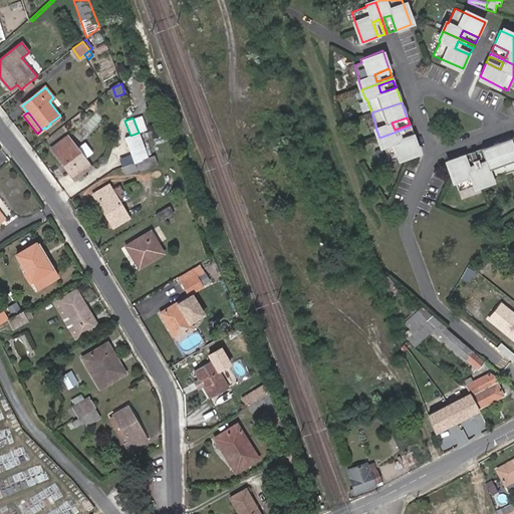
[(420,154),(414,136),(399,142),(396,134),(411,129),(410,126),(379,138),(382,147),(383,146),(389,161),(397,159),(398,162),(420,154)]
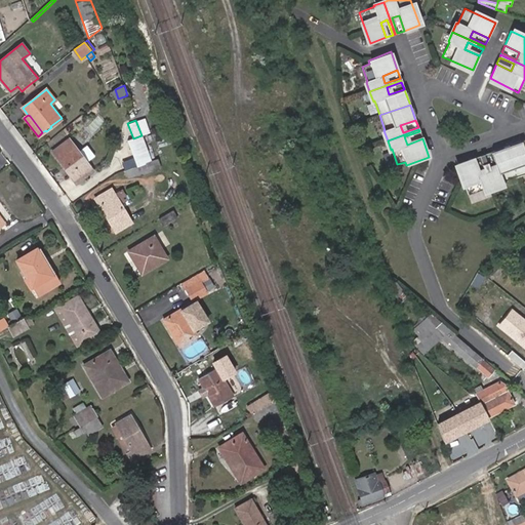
[(422,138),(419,131),(404,136),(407,145),(422,138)]
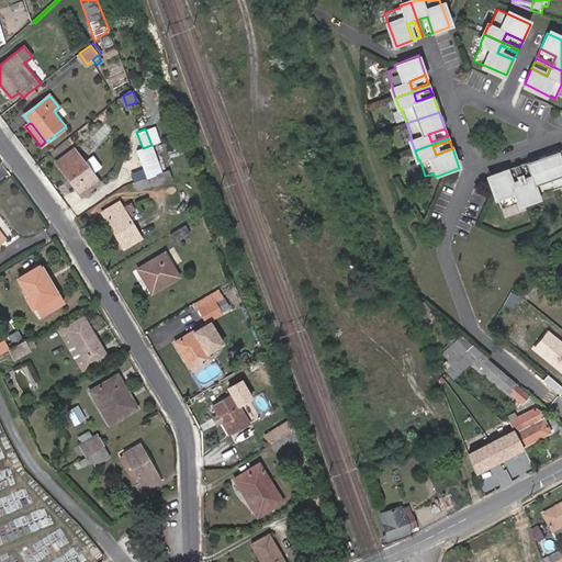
[(136,150),(147,178),(161,172),(155,155),(152,145),(143,148),(136,150)]
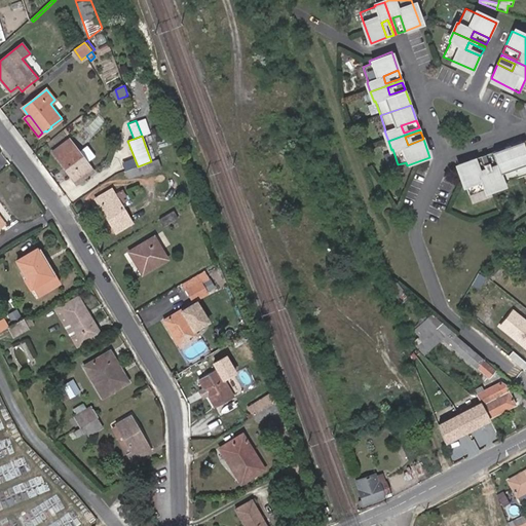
[(52,152),(76,184),(92,172),(69,140),(52,152)]
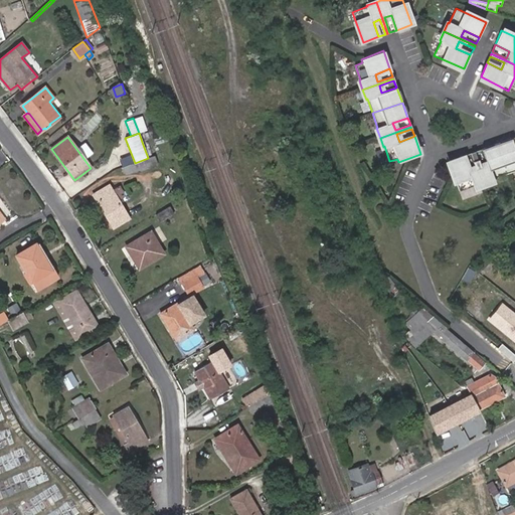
[(514,148),(511,138),(496,144),(507,173),(514,170),(514,148)]
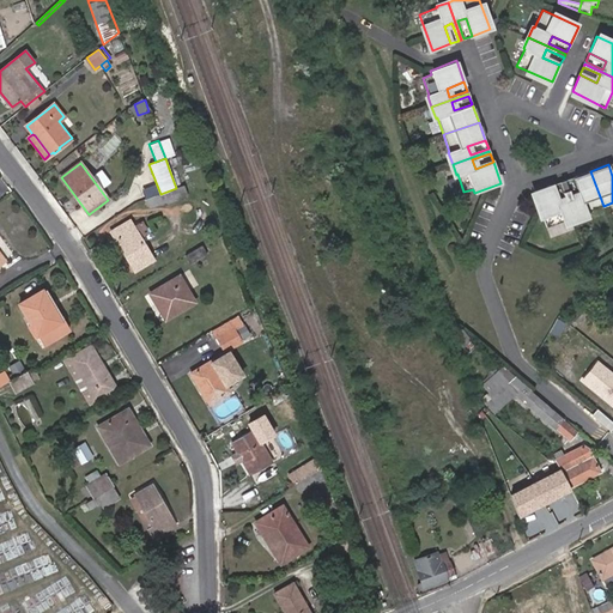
[(590,171),(572,177),(580,195),(571,198),(564,181),(562,181),(575,218),(587,213),(586,212),(604,206),(590,171)]
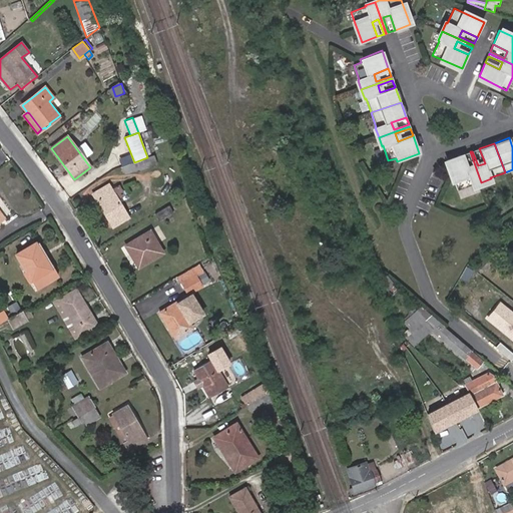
[(479,148),(472,151),(478,165),(485,163),(479,148)]
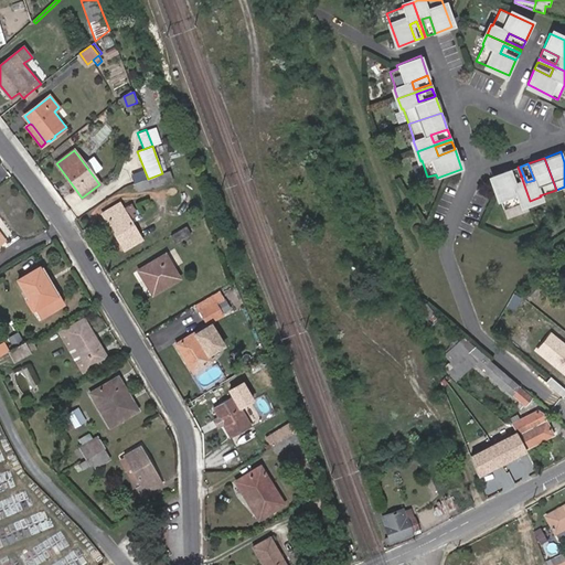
[(513,187),(508,171),(488,178),(497,202),(500,201),(503,209),(520,203),(520,204),(530,201),(518,167),(515,168),(522,184),(513,187)]
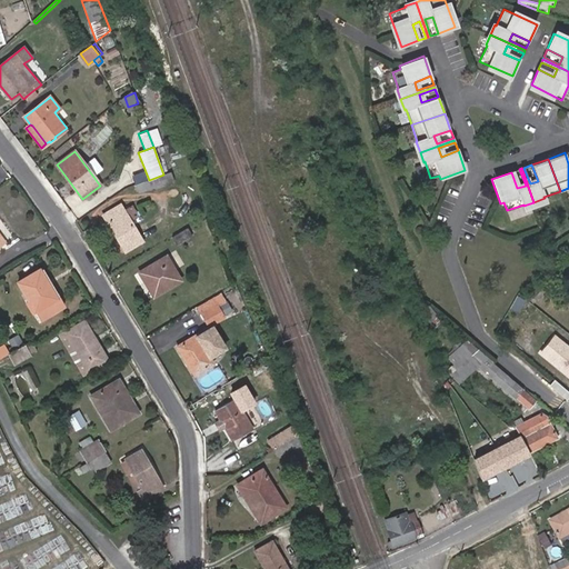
[(519,169),(511,172),(517,188),(526,186),(519,169)]
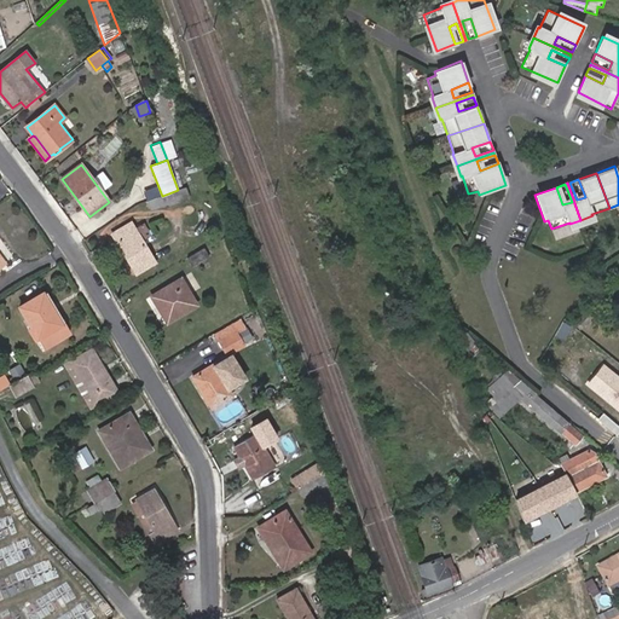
[(162,196),(148,202),(151,212),(186,198),(183,187),(178,190),(162,196)]
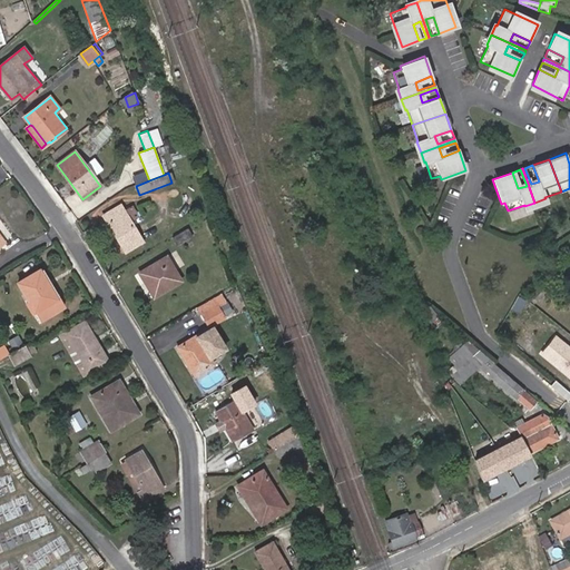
[(125,212),(120,205),(109,210),(112,216),(106,220),(125,253),(144,242),(131,222),(125,212)]
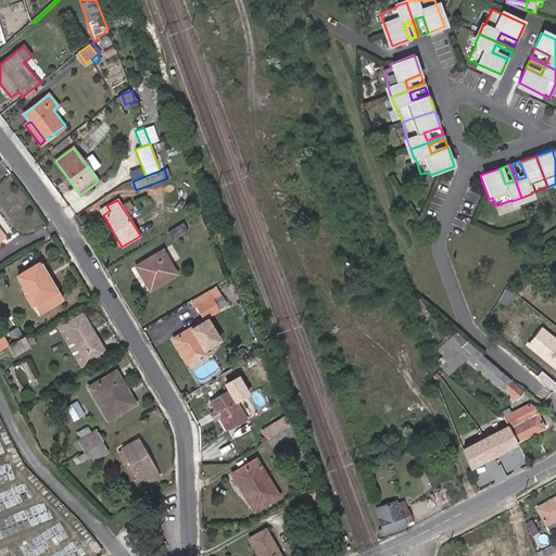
[(129,201),(122,206),(128,216),(133,214),(129,210),(133,207),(129,201)]
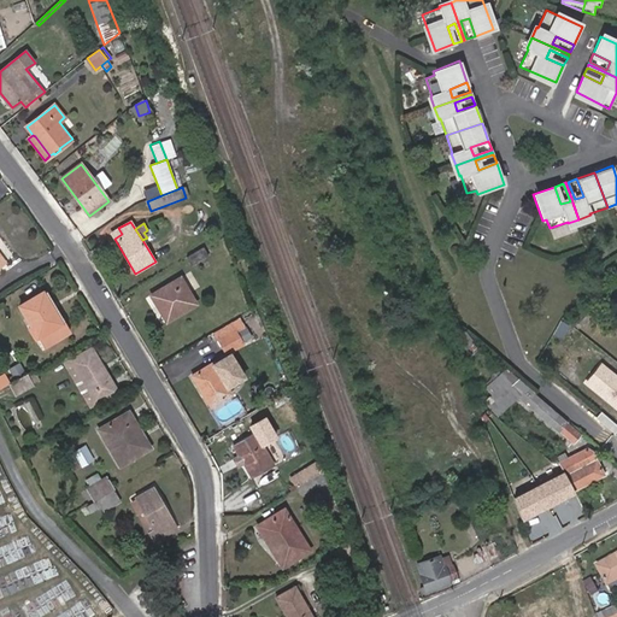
[(118,228),(111,233),(115,239),(122,234),(118,228)]
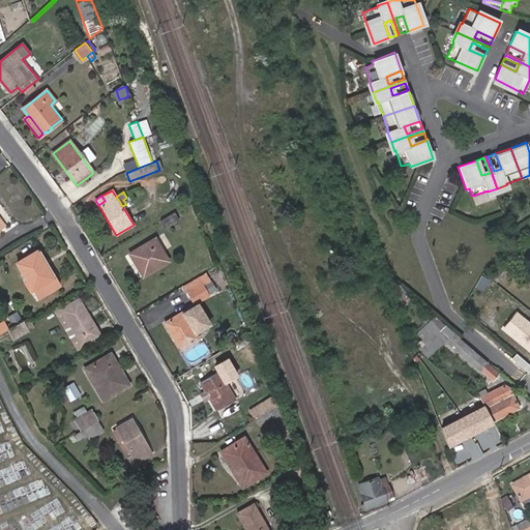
[(160,221),(165,228),(178,219),(174,212),(160,221)]
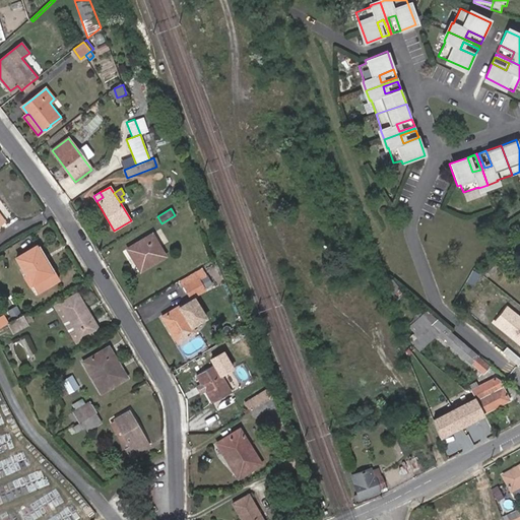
[(128,249),(140,270),(165,256),(151,235),(128,249)]
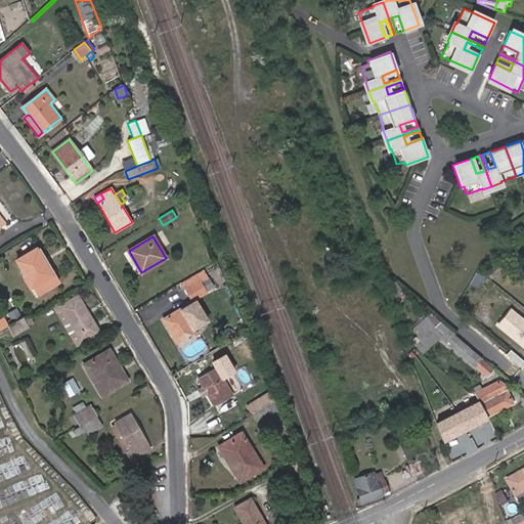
[(37,249),(16,260),(26,276),(32,286),(33,286),(37,294),(58,281),(53,273),(51,274),(37,249)]
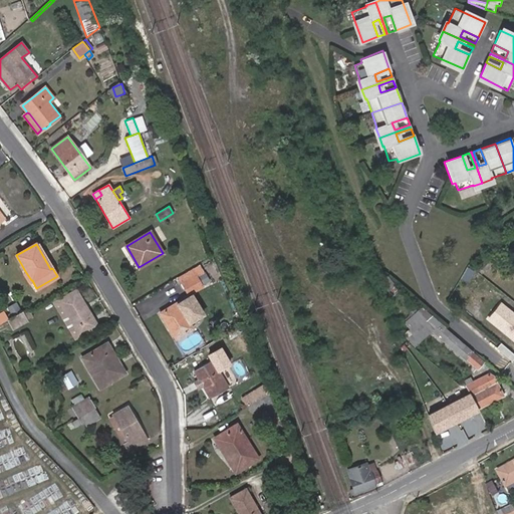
[(179,278),(182,283),(196,275),(198,273),(195,268),(179,278)]
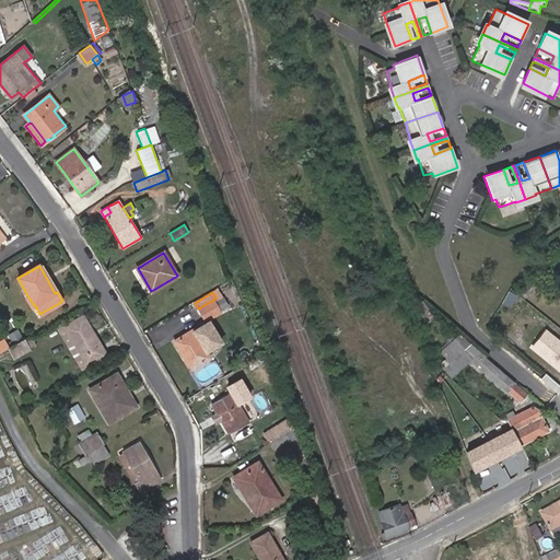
[(510,306),(514,299),(508,294),(503,303),(510,306)]
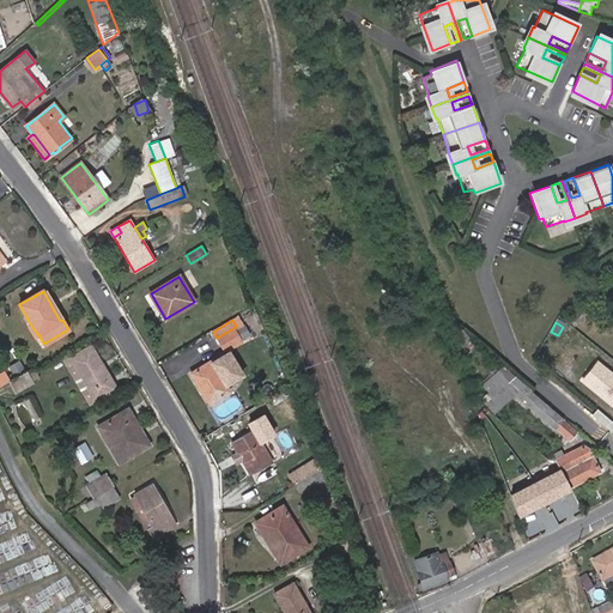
[(30,323),(25,326),(35,340),(38,338),(37,334),(30,323)]
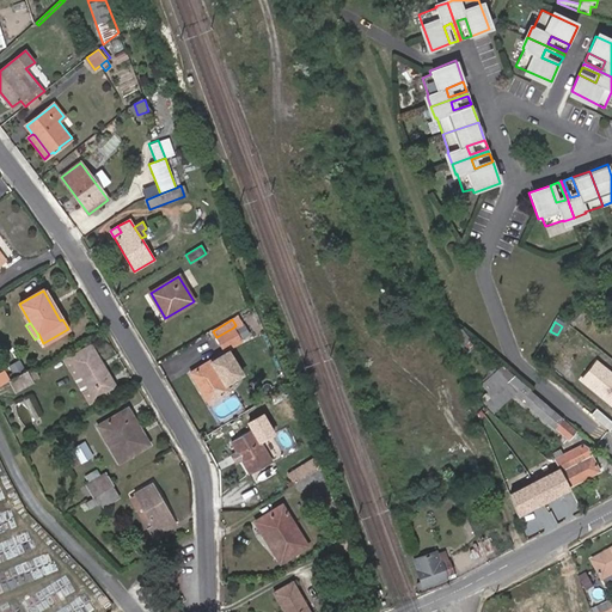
[(216,337),(225,350),(242,342),(233,328),(216,337)]
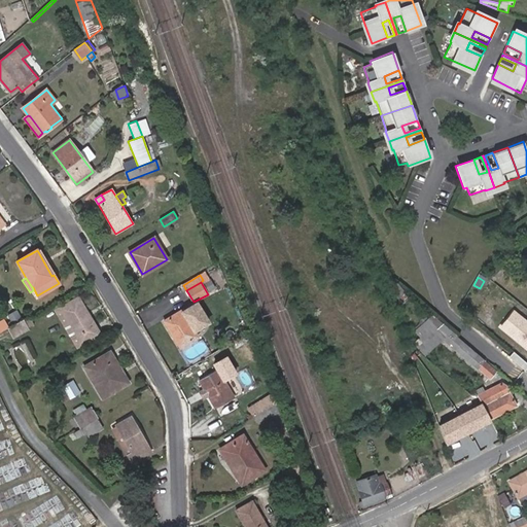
[(401,289),(396,283),(390,289),(395,295),(401,290),(401,289)]
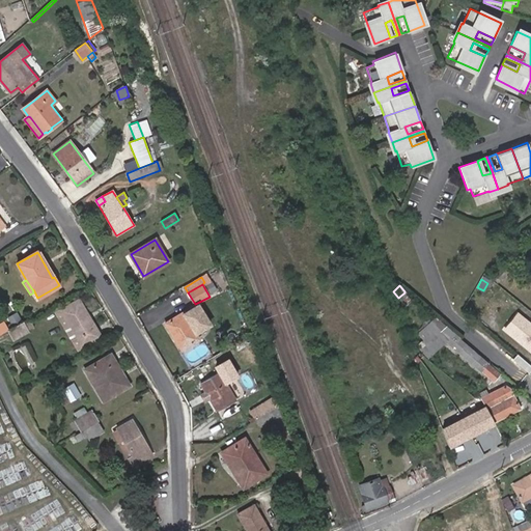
[(410,298),(404,292),(398,299),(403,304),(410,298)]
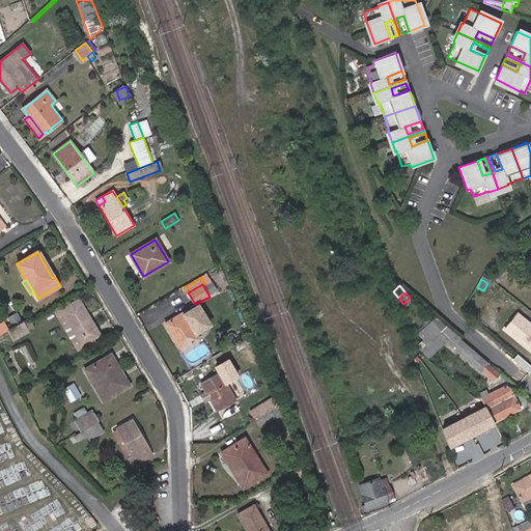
[(78,301),(61,311),(82,345),(99,335),(78,301)]
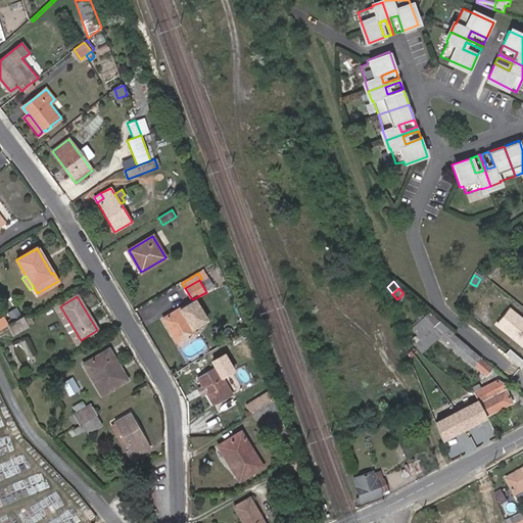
[(180,308),(162,319),(173,335),(175,334),(181,343),(196,334),(192,328),(187,321),(202,312),(195,300),(181,310),(180,308)]
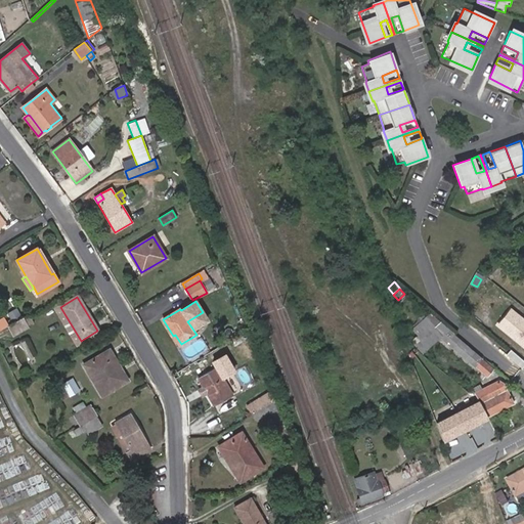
[(57,309),(78,343),(81,341),(60,307),(57,309)]
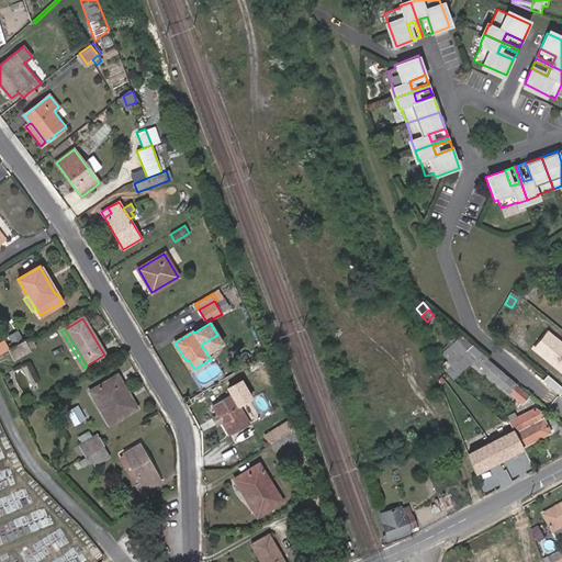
[(561,341),(548,330),(532,349),(561,374),(561,341)]
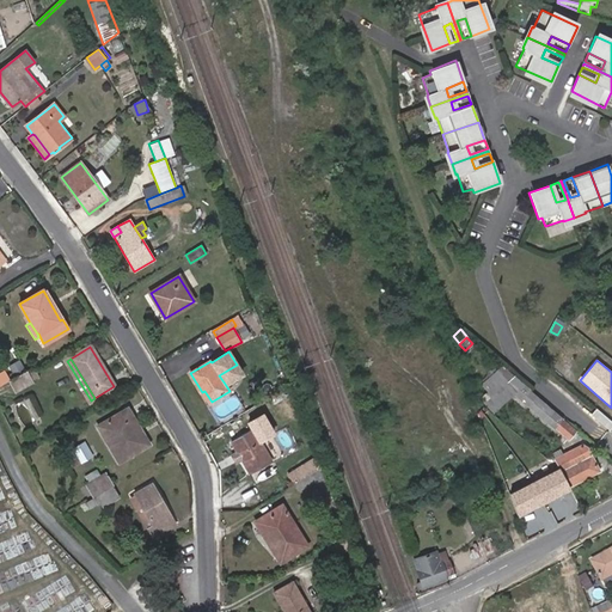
[(219,375),(225,384),(242,374),(237,365),(219,375)]
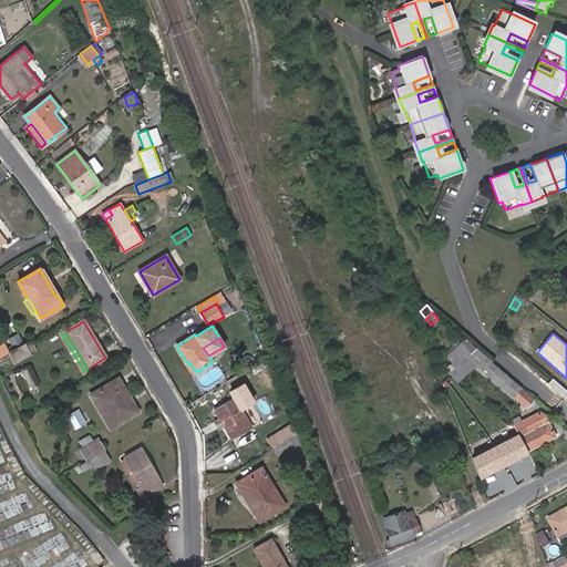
[(476,348),(467,340),(461,344),(470,353),(475,349),(476,348)]
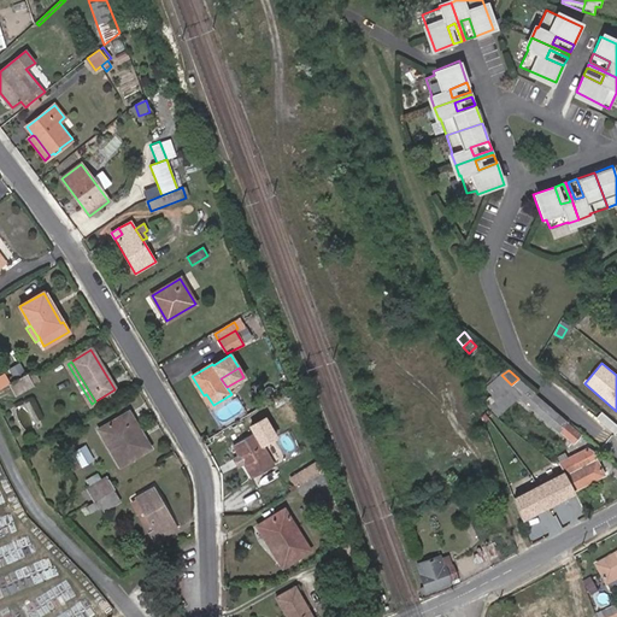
[(33,371),(27,375),(33,386),(39,381),(33,371)]
